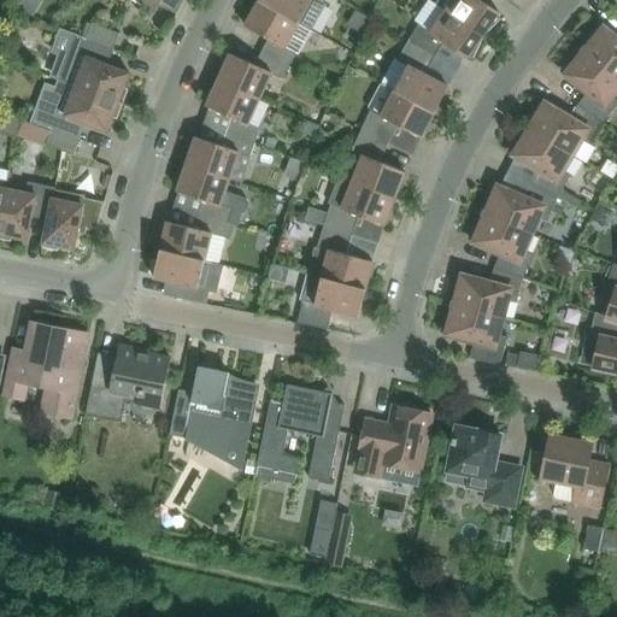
[(133,0),(154,12),(159,4),(177,16),(184,0),(133,0)]
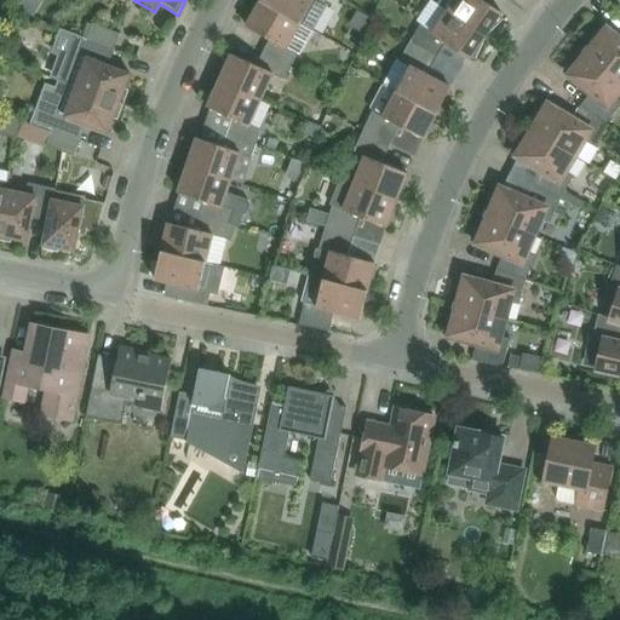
[(260,0),(260,1),(300,23),(314,30),(326,6),(325,5),(327,0),(260,0)]
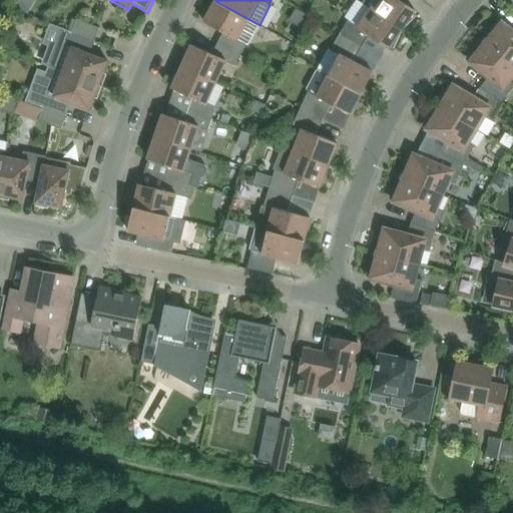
[(399,0),(364,0),(363,3),(370,8),(402,30),(403,28),(404,29),(416,16),(414,13),(415,11),(399,0)]
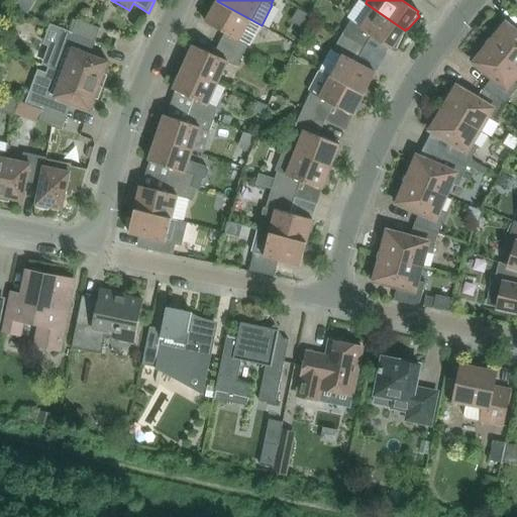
[(225,33),(219,43),(242,56),(248,44),(250,45),(261,26),(250,21),(250,19),(217,1),(212,10),(210,9),(204,18),(207,20),(205,22),(225,33)]
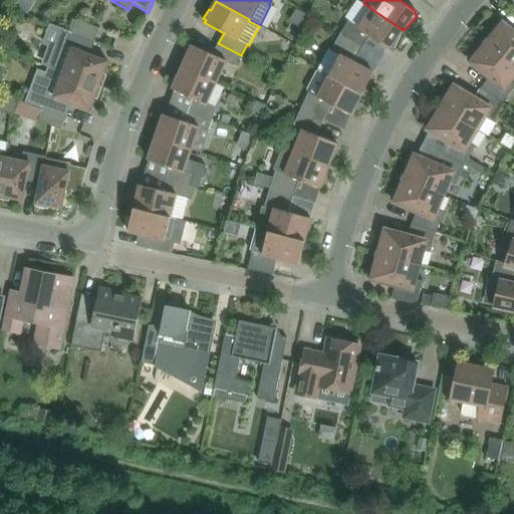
[(348,20),(340,34),(362,48),(369,36),(389,49),(391,47),(395,49),(402,32),(403,30),(370,8),(357,26),(348,20)]
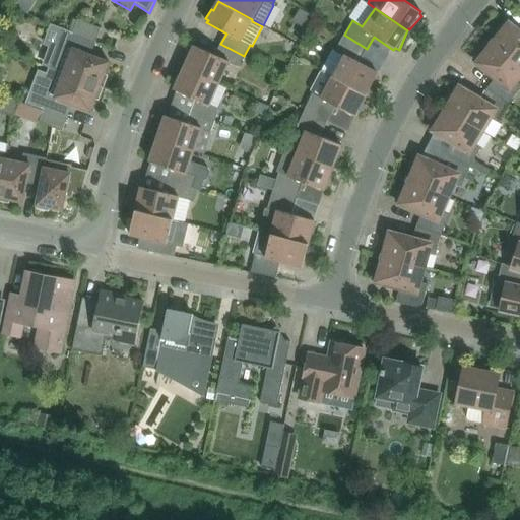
[(77,19),(72,33),(72,34),(95,43),(101,28),(77,19)]
